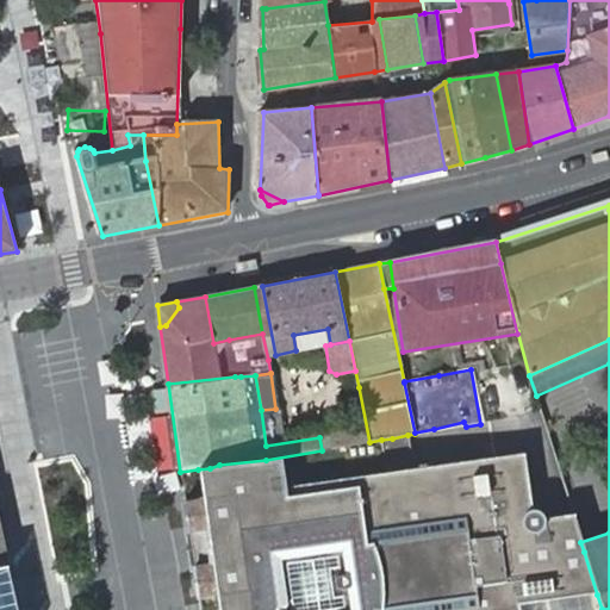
[(415,434),(415,435),(466,427),(464,422),(434,429),(415,433),(415,434)]
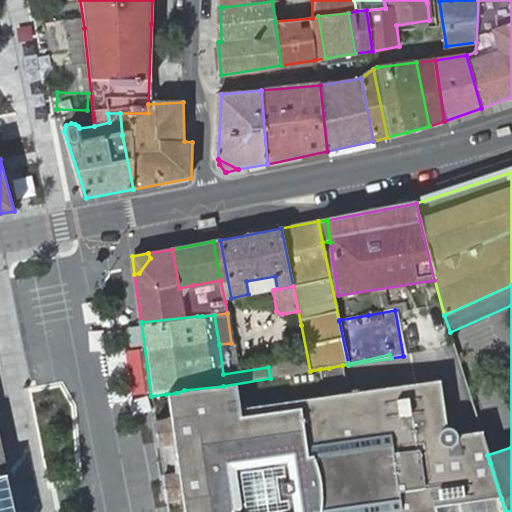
[(329,368),(320,369),(323,399),(345,396),(342,365),(329,368)]
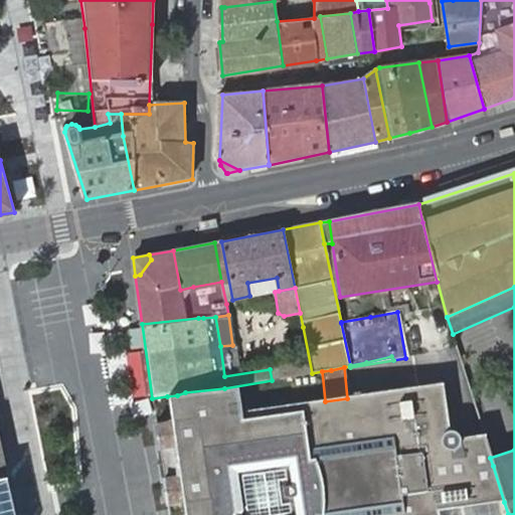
[(441,386),(347,398),(325,401),(322,371),(312,373),(272,380),(224,388),(185,392),(177,395),(167,396),(171,421),(156,422),(159,447),(157,448),(186,445),(191,477),(161,481),(162,484),(164,483),(167,504),(181,503),(182,514),(406,514),(504,502),(493,466),(490,458),(484,439),(459,442),(441,386)]
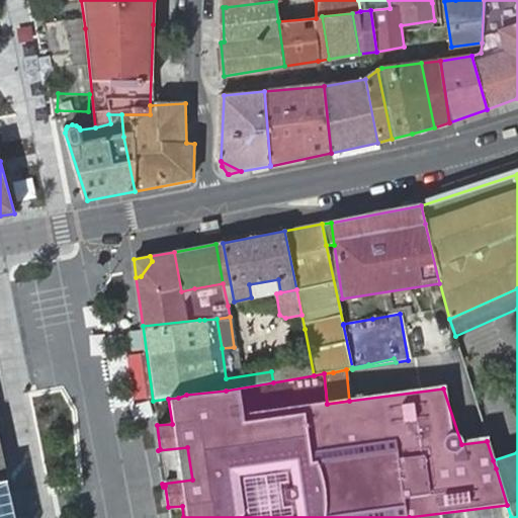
[(157,450),(162,484),(192,480),(187,447),(158,450),(157,450)]
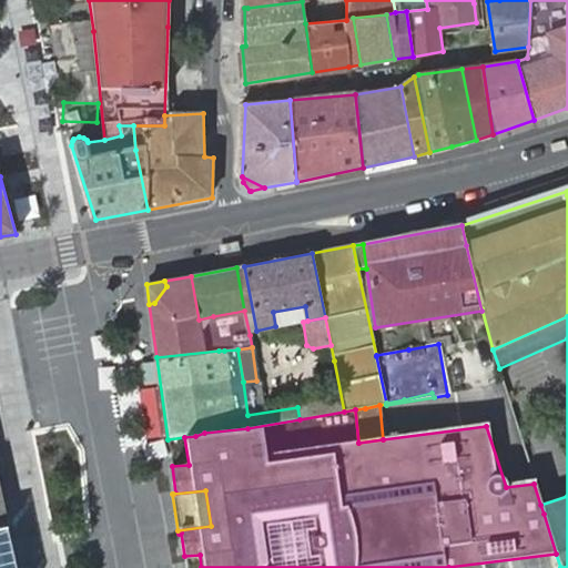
[(0,567),(16,567),(7,526),(1,527),(0,526),(0,567)]
